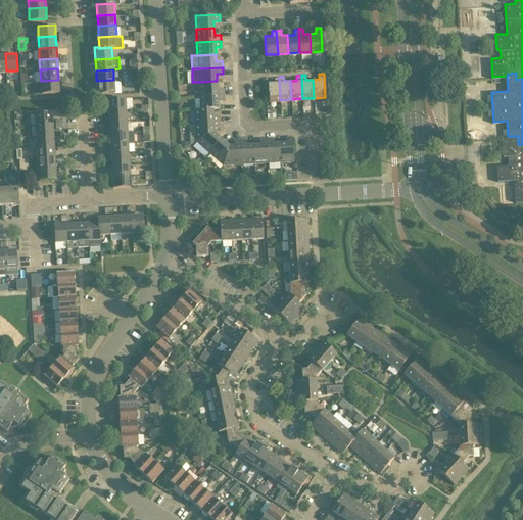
[(269,100),(280,100),(279,77),(275,77),(275,82),(268,82),(269,100)]
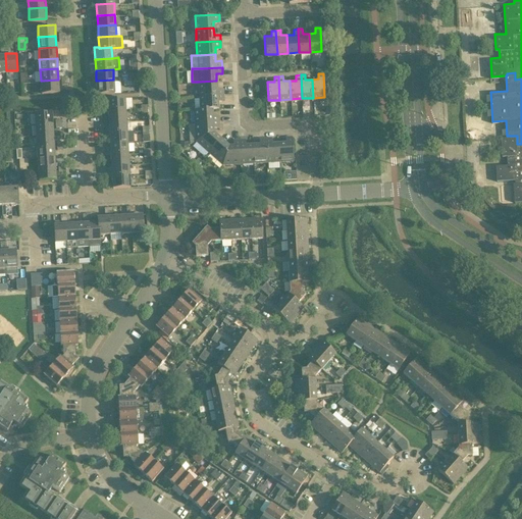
[(41,92),(59,91),(58,80),(41,81),(41,92)]
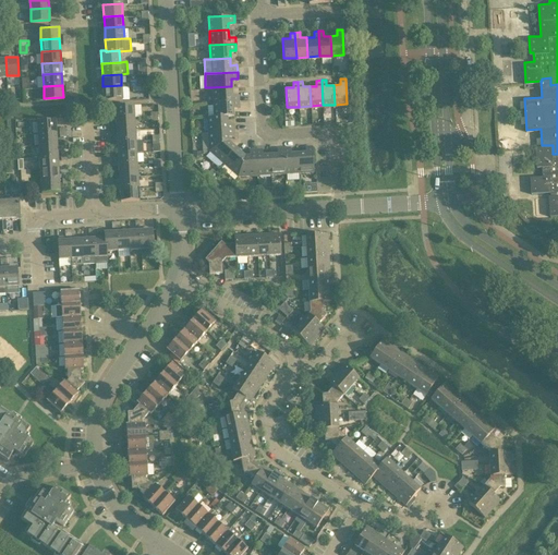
[(104,99),(122,98),(121,85),(102,86),(104,99)]
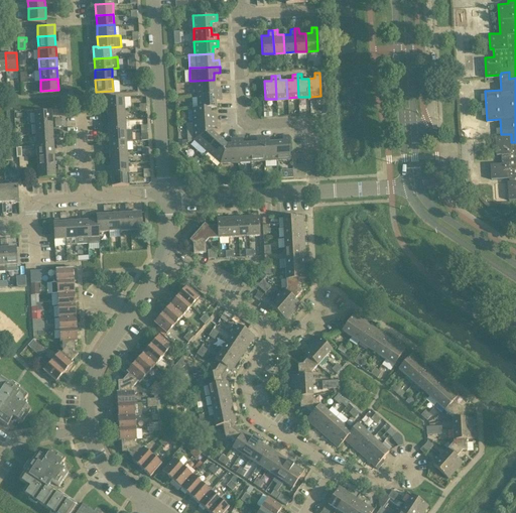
[(196,81),(197,94),(221,92),(221,86),(215,87),(214,80),(196,81)]
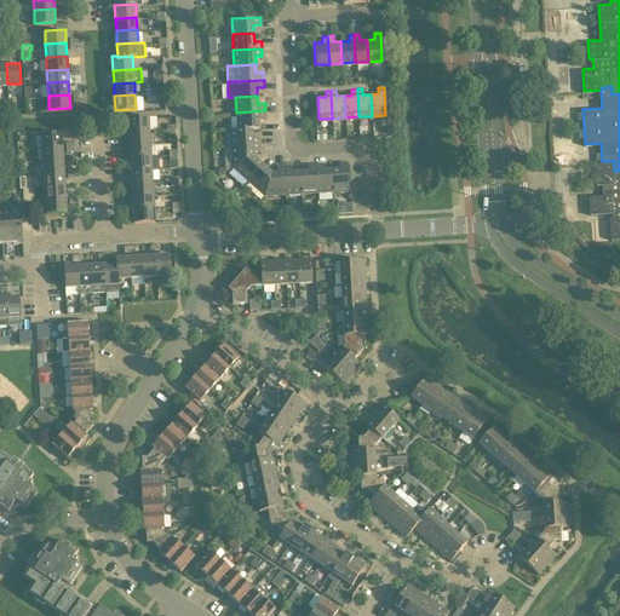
[(252,127),(259,127),(258,119),(265,119),(265,110),(236,113),(237,127),(237,128),(252,127)]
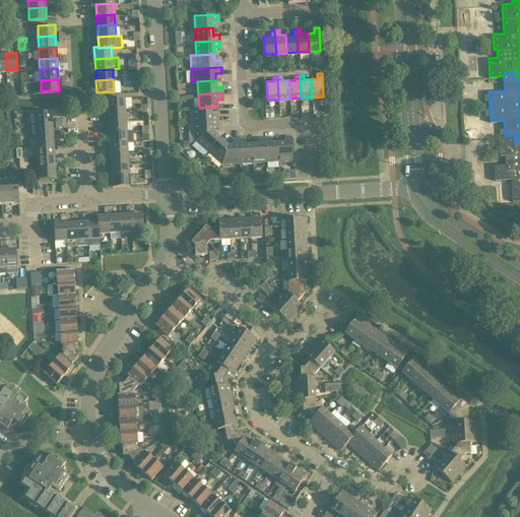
[(124,97),(107,98),(108,109),(125,108),(124,97)]
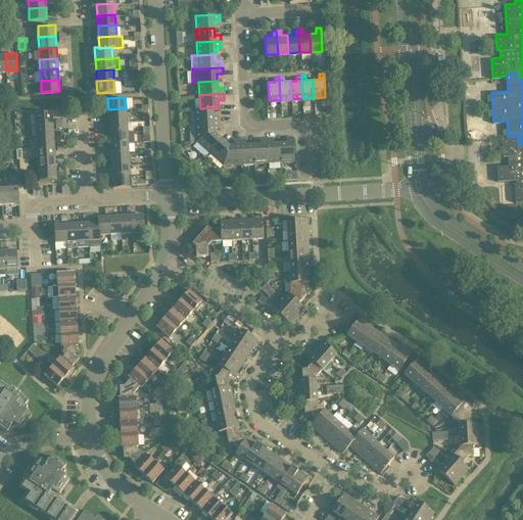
[(212,114),(212,107),(200,108),(200,107),(194,107),(195,122),(219,120),(219,113),(212,114)]
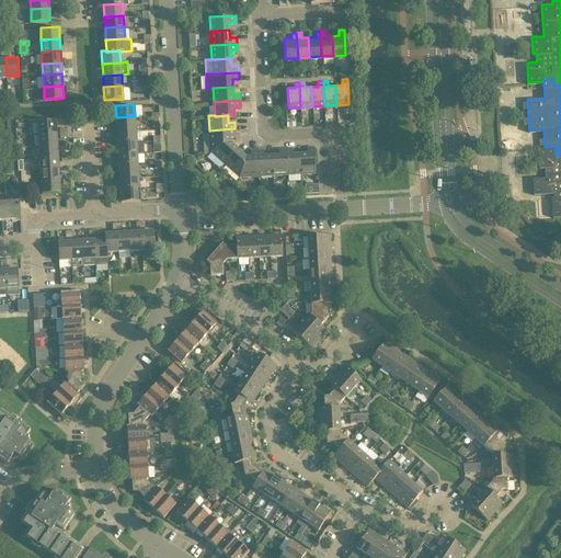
[(135,116),(116,117),(117,129),(136,128),(135,116)]
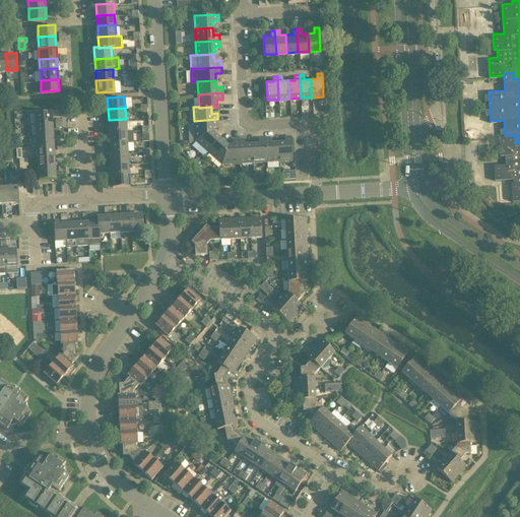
[(35,123),(52,122),(52,111),(35,112),(35,123)]
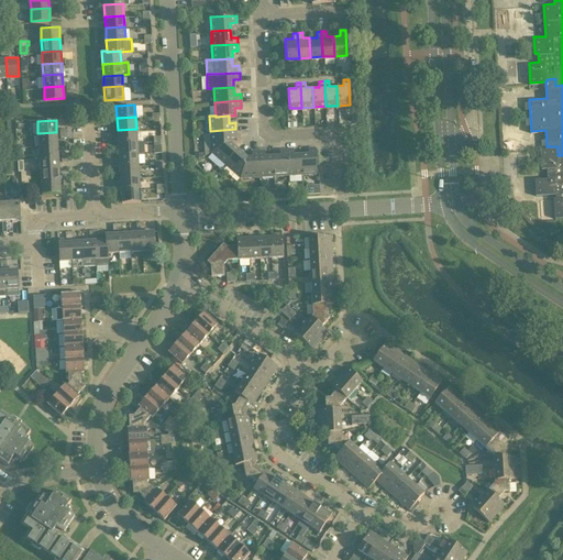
[(136,129),(118,130),(118,142),(136,141),(136,129)]
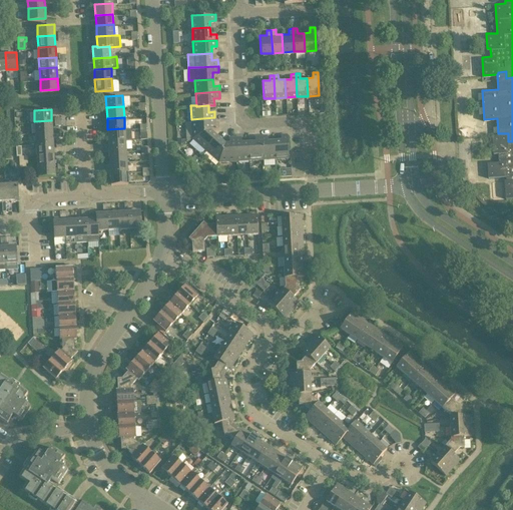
[(191,119),(184,119),(185,126),(191,126),(192,136),(209,128),(209,124),(215,124),(214,117),(191,119)]
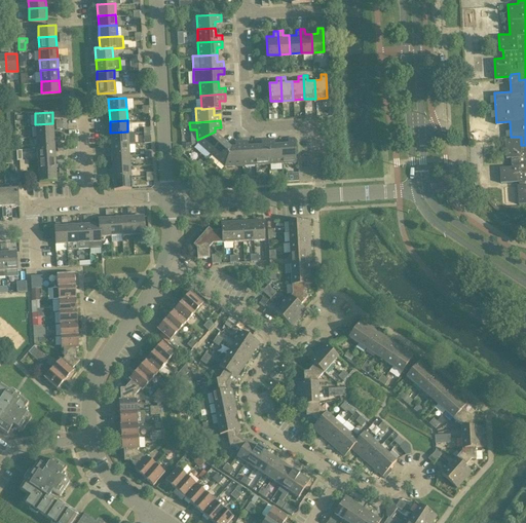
[(52,123),(35,124),(36,136),(53,135),(52,123)]
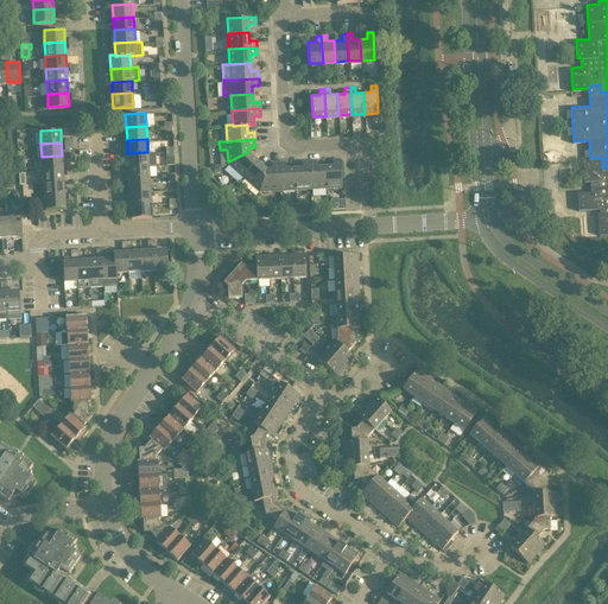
[(147,152),(127,153),(128,165),(149,164),(147,152)]
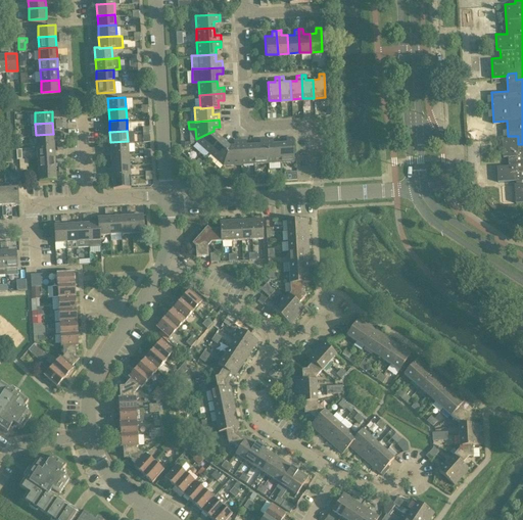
[(209,151),(222,138),(214,131),(196,139),(209,151)]
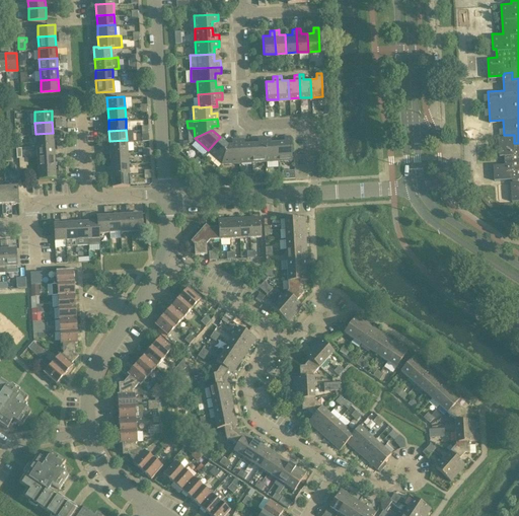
[(53,133),(35,134),(35,144),(54,143),(53,133)]
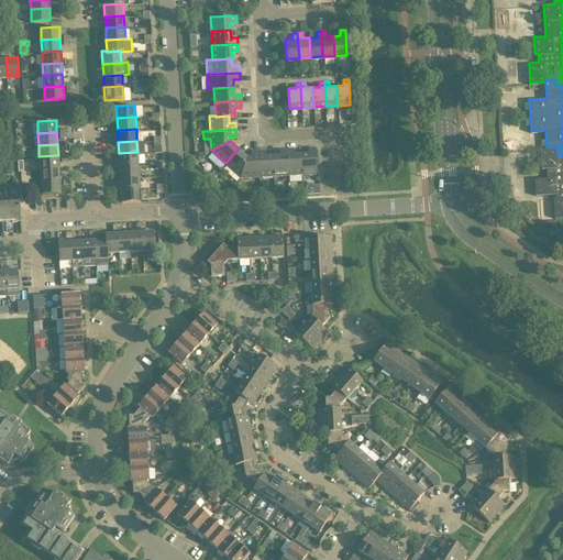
[(300,153),(301,173),(316,172),(315,145),(308,145),(308,152),(300,153)]
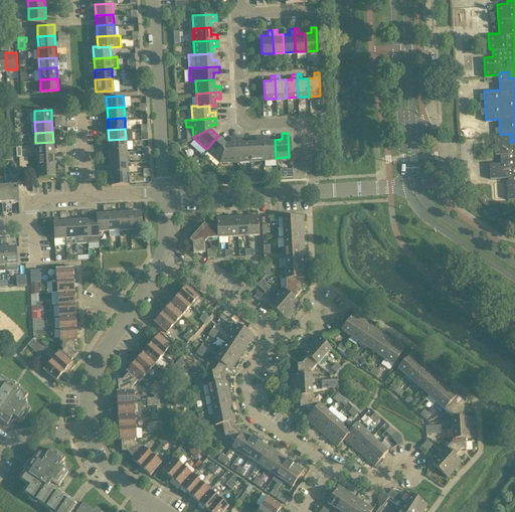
[(268,134),(262,135),(263,158),(265,158),(265,164),(276,164),(276,158),(275,140),(269,140),(268,134)]
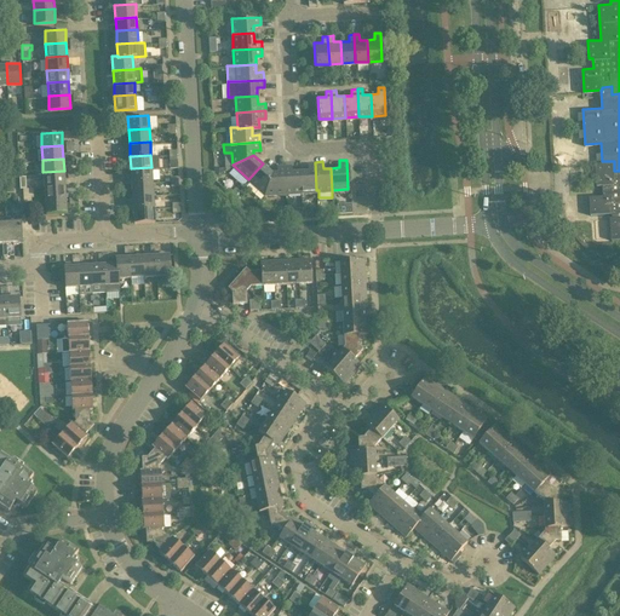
[(619,171),(614,171),(614,161),(602,161),(596,162),(597,184),(603,183),(603,194),(590,195),(591,213),(613,212),(613,217),(610,217),(612,237),(619,237),(619,171)]
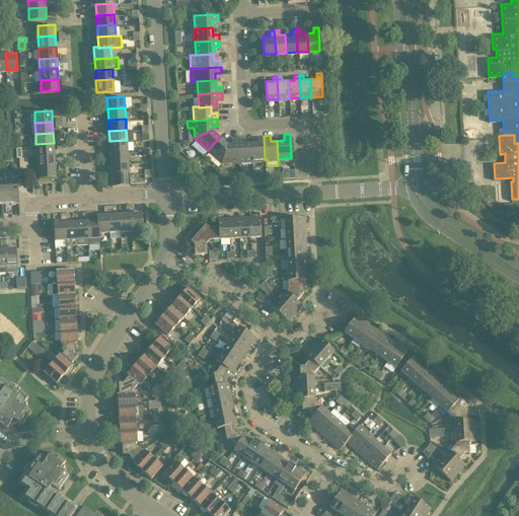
[(265,159),(264,136),(257,136),(257,142),(250,142),(251,160),(265,159)]
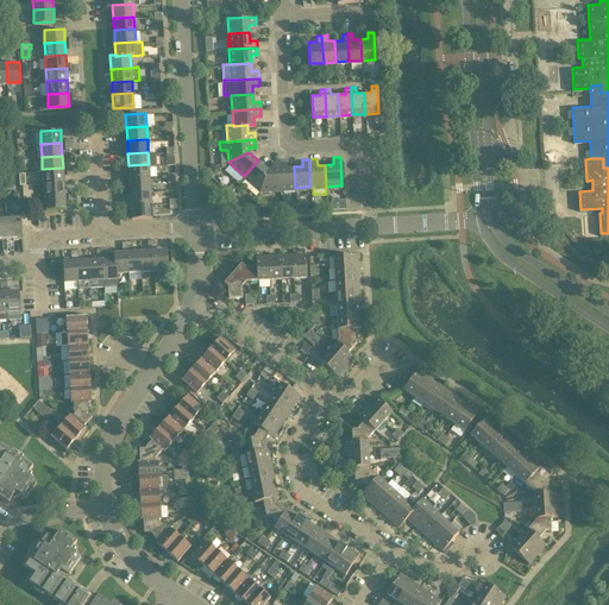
[(267,169),(258,161),(244,176),(259,190),(267,169)]
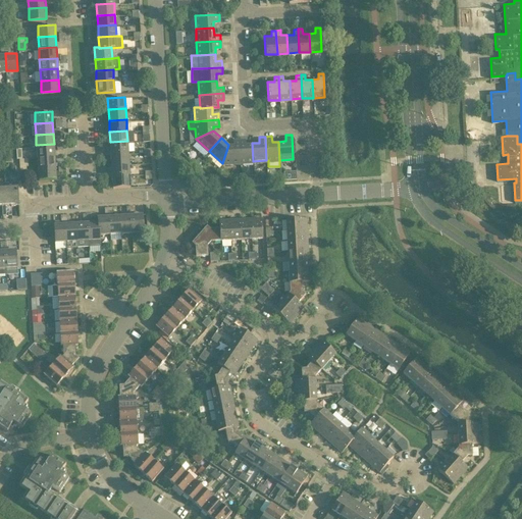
[(232,144),(228,145),(222,163),(240,162),(239,138),(232,138),(232,144)]
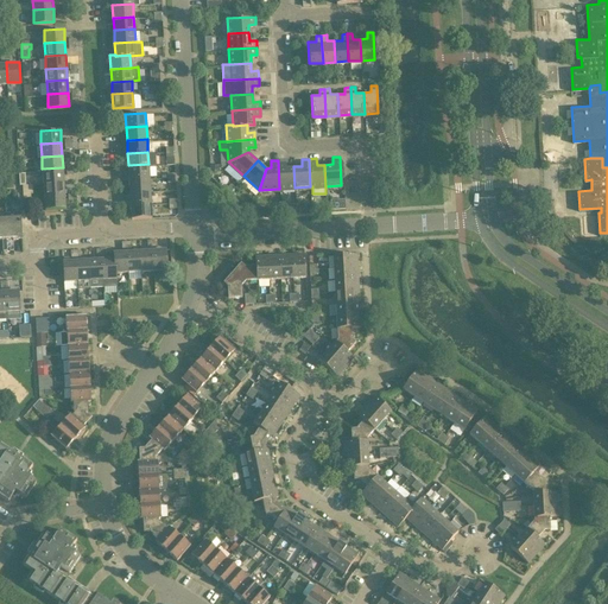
[(285,160),(278,160),(279,189),(295,188),(293,166),(286,167),(285,160)]
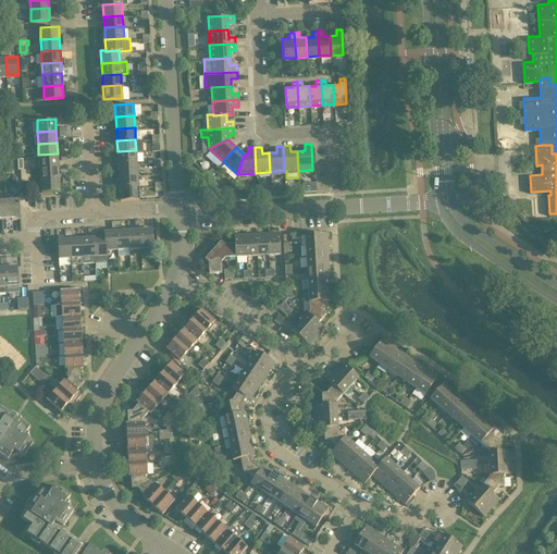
[(136,150),(118,151),(118,163),(136,162),(136,150)]
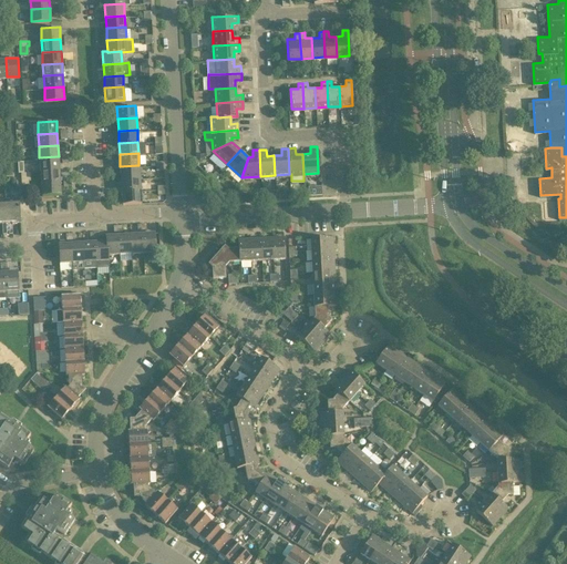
[(59,156),(39,157),(40,170),(59,168),(59,156)]
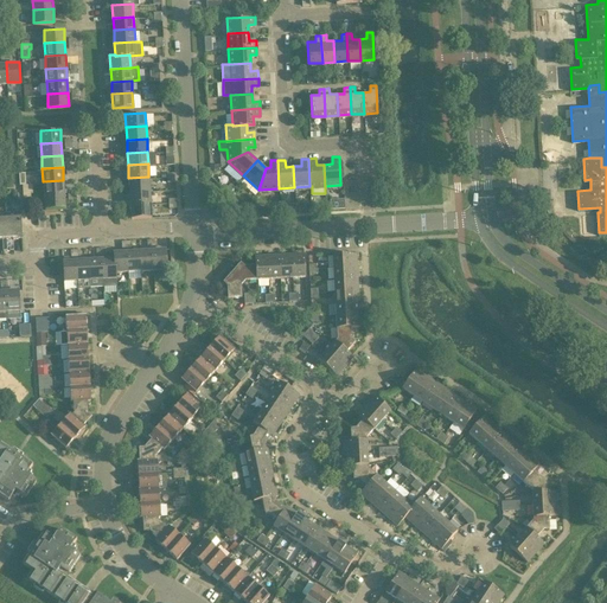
[(148,177),(128,178),(129,191),(149,190),(148,177)]
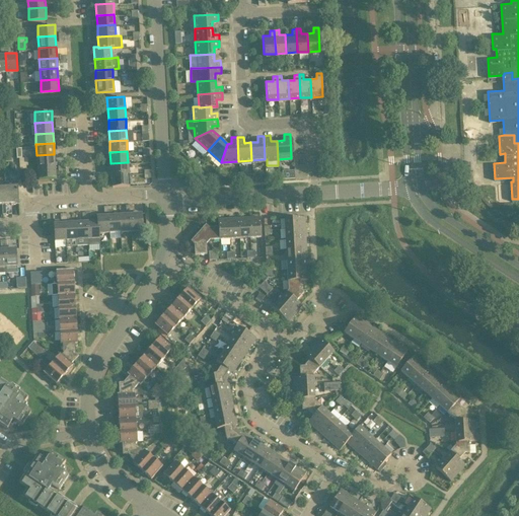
[(54,154),(36,155),(38,166),(55,165),(54,154)]
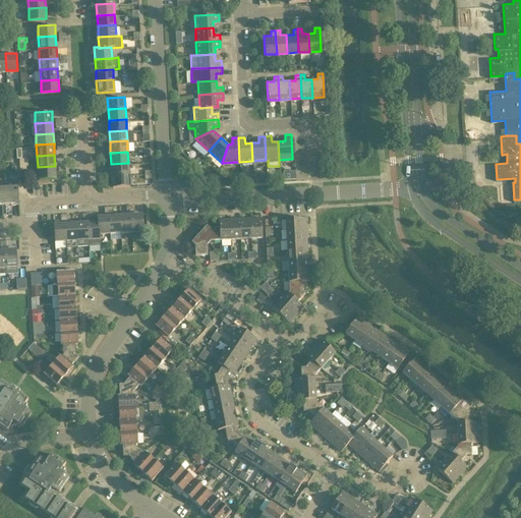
[(201,159),(197,156),(192,161),(196,165),(201,159)]
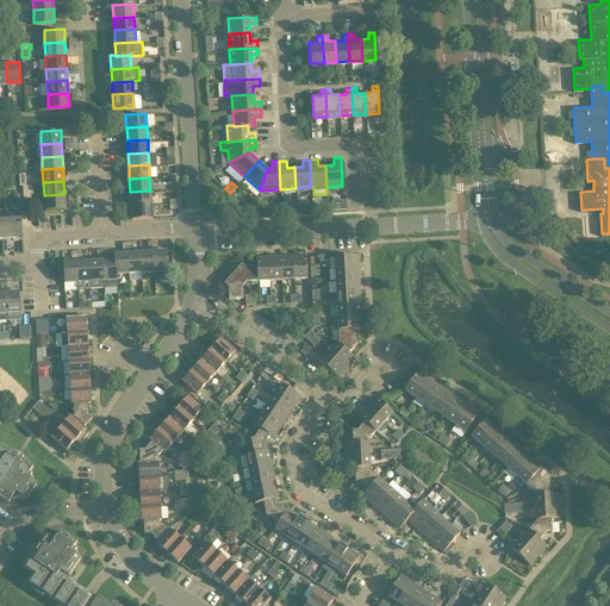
[(150,191),(130,192),(131,205),(151,204),(150,191)]
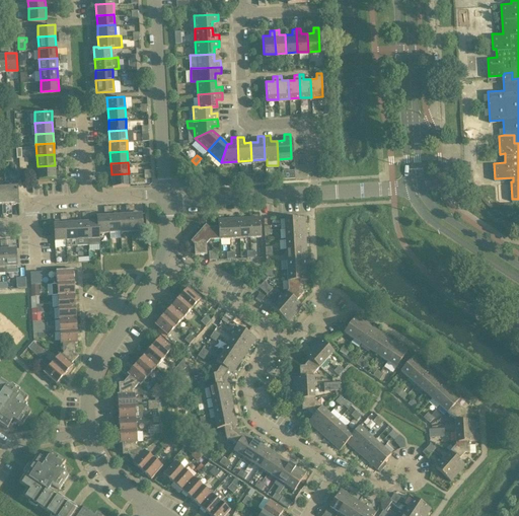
[(55,165),(38,166),(38,177),(56,176),(55,165)]
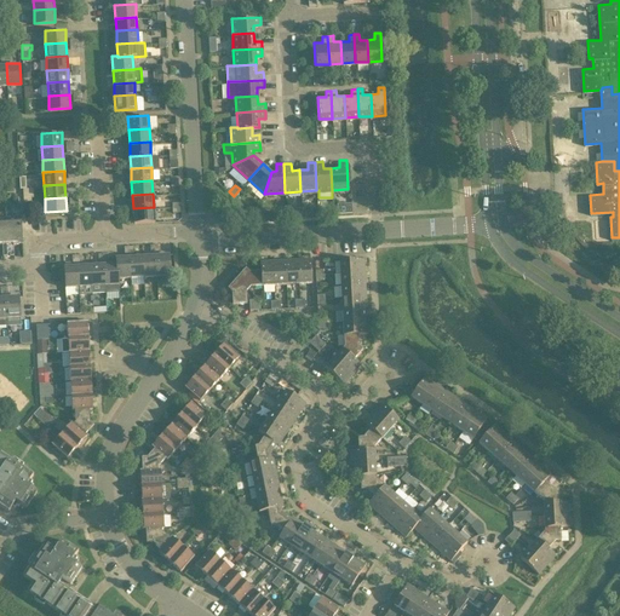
[(154,207),(133,208),(133,222),(154,220),(154,207)]
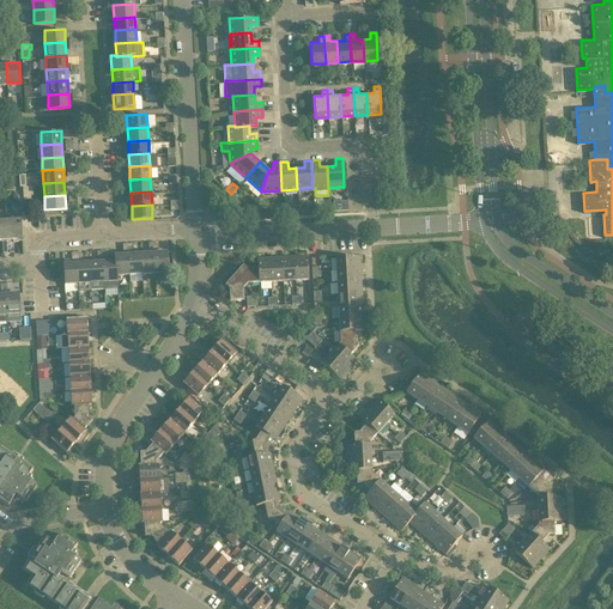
[(20,212),(6,213),(7,239),(13,239),(22,238),(20,217),(20,212)]
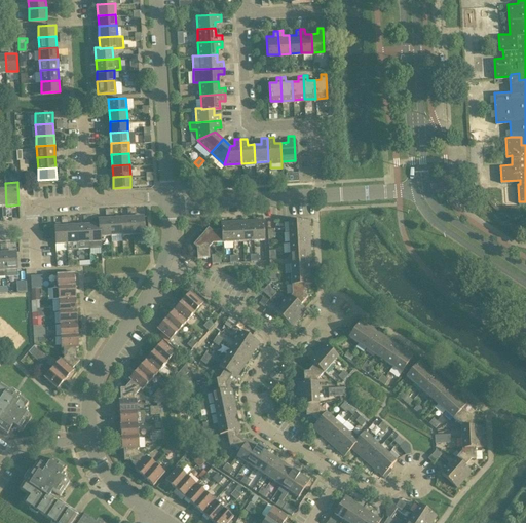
[(121,233),(133,232),(132,215),(120,216),(121,233)]
